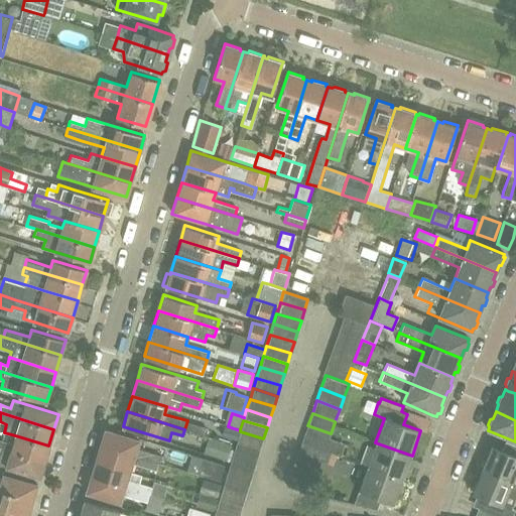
[(237,440),(240,431),(240,430),(228,426),(225,425),(222,435),(237,440)]
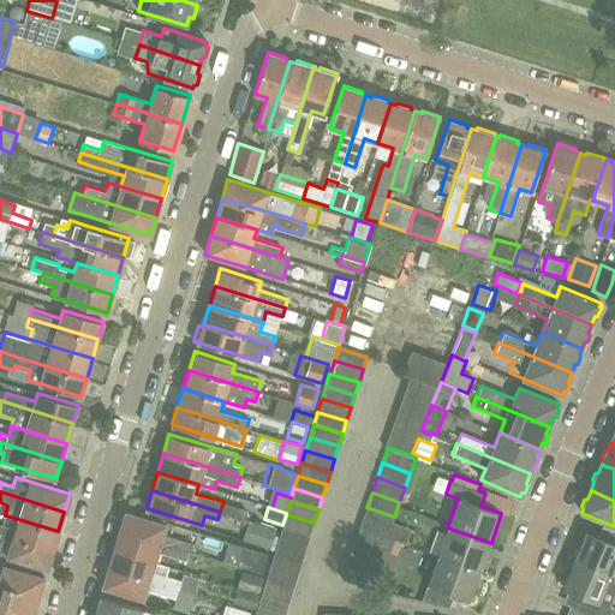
[(165,524),(125,512),(119,531),(189,551),(191,542),(162,533),(165,524)]
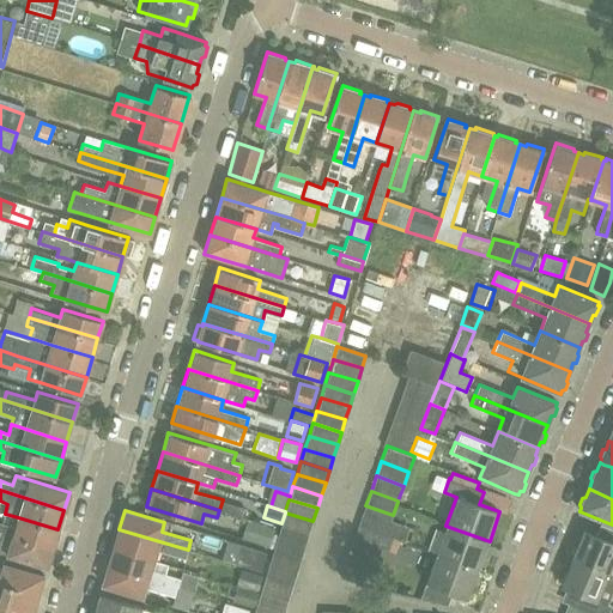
[(281,523),(280,525),(309,534),(313,521),(285,513),(281,523)]
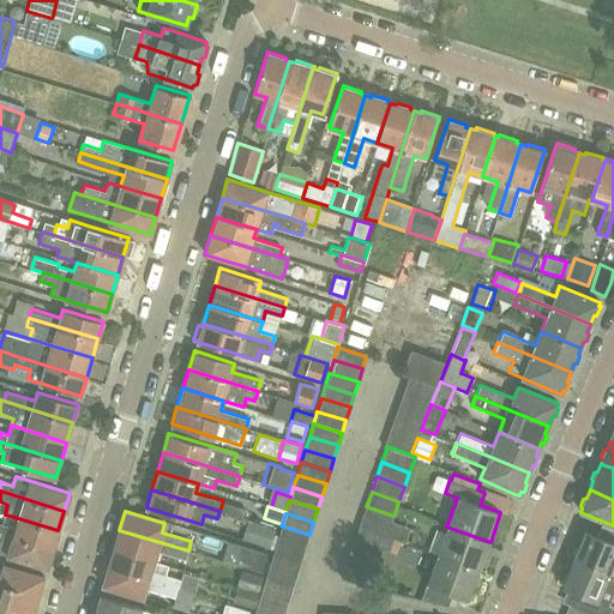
[(410,530),(363,513),(359,527),(398,541),(398,540),(401,541),(405,542),(410,530)]
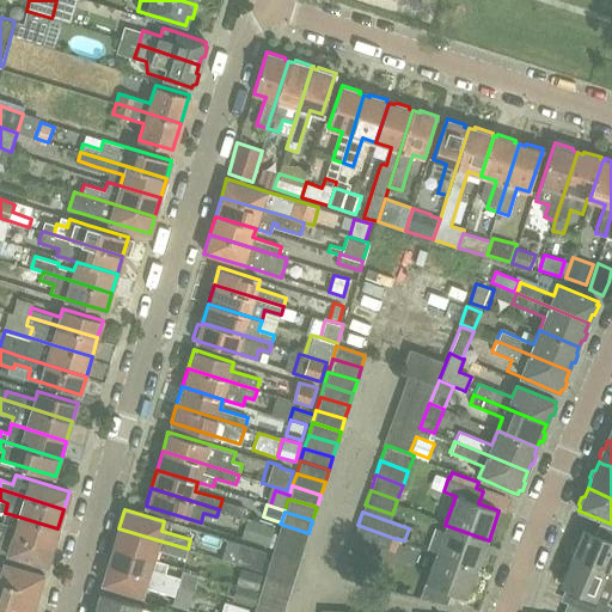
[(0,521),(0,531),(53,548),(57,528),(18,516),(14,527),(0,521)]
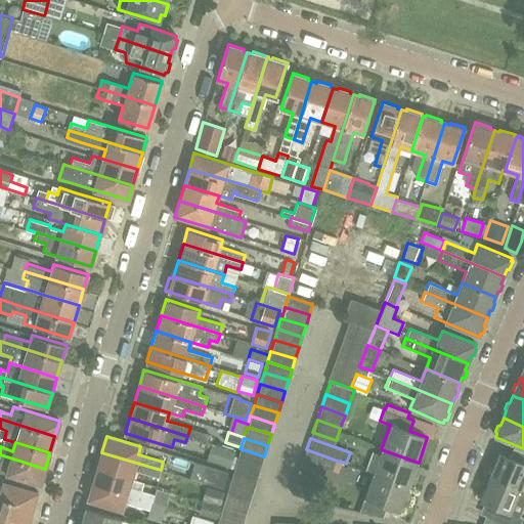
[(261,467),(264,456),(239,448),(236,460),(261,467)]
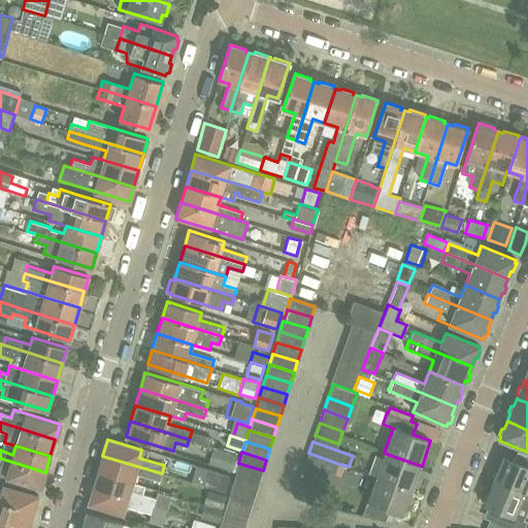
[(340,476),(344,465),(342,464),(342,465),(308,453),(304,464),(328,472),(340,476)]
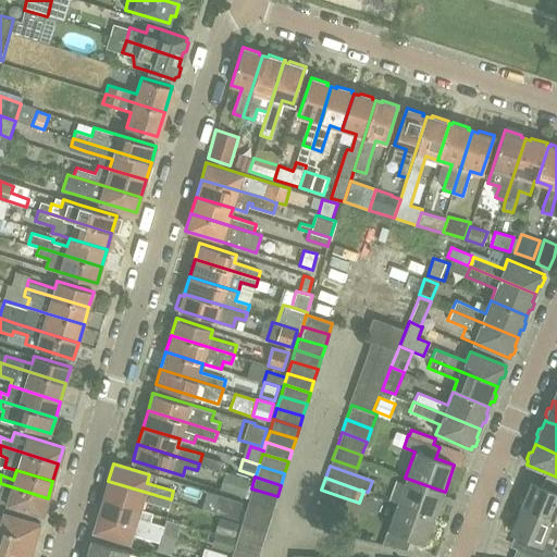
[(405,478),(396,503),(435,517),(445,492),(405,478)]
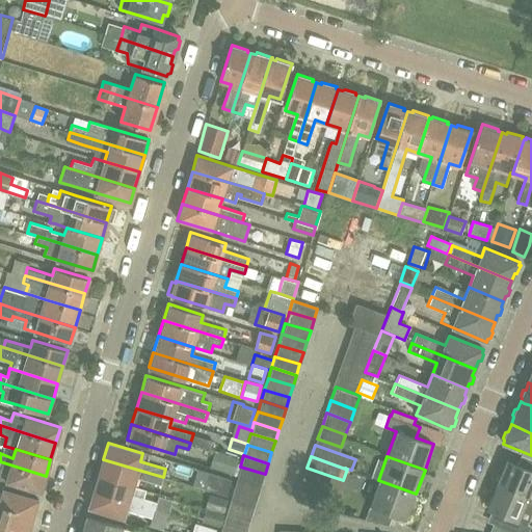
[(497,483),(529,497),(531,488),(531,460),(521,456),(516,464),(507,460),(497,483)]
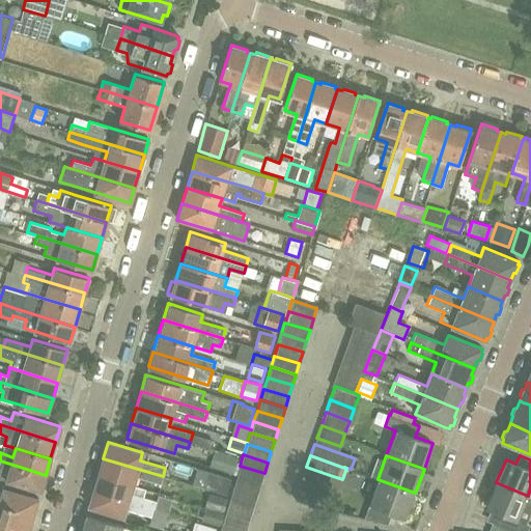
[(161,484),(163,476),(103,458),(98,475),(133,485),(135,476),(161,484)]
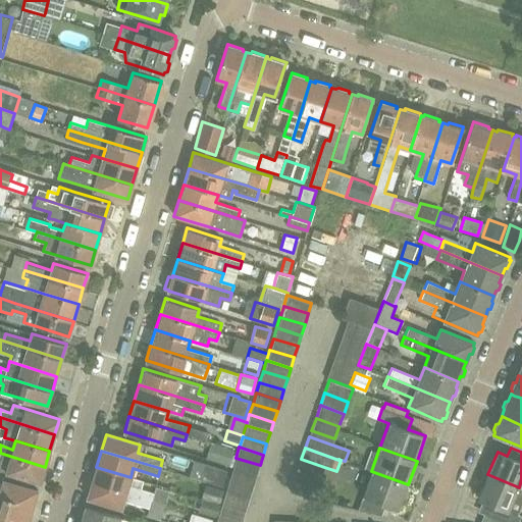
[(0,469),(40,482),(45,467),(0,453),(0,469)]
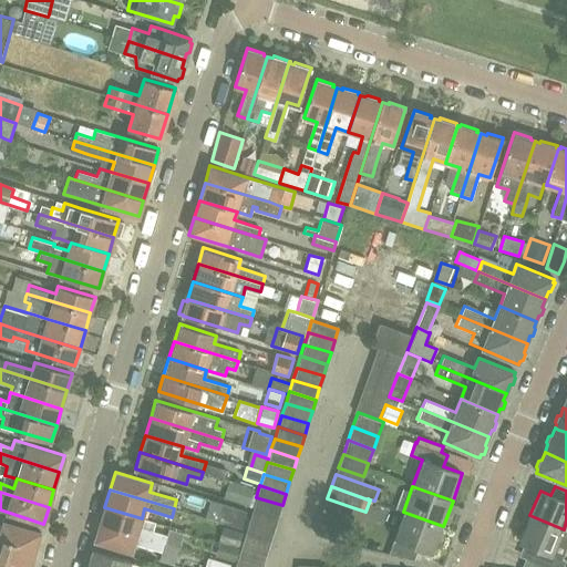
[(256,497),(253,509),(278,517),(282,505),(256,497)]
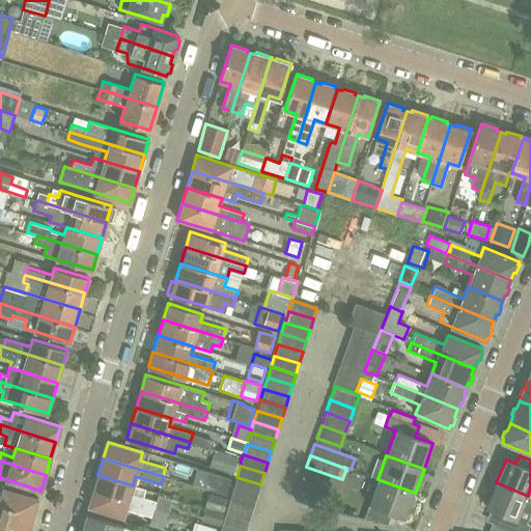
[(306,467),(302,477),(326,486),(330,475),(306,467)]
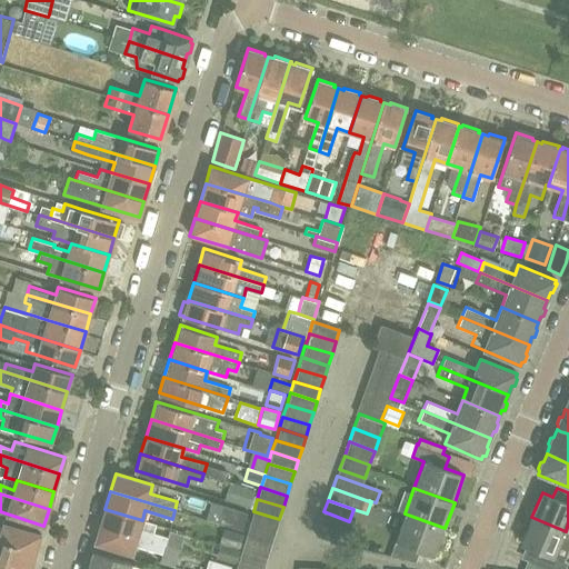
[(167,537),(152,532),(155,523),(142,520),(105,509),(99,526),(163,546),(167,537)]
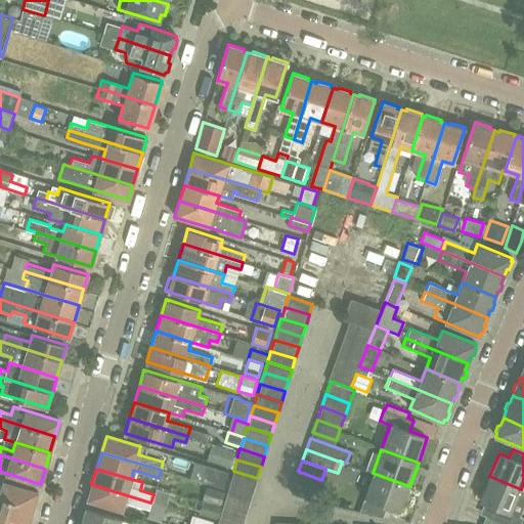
[(219,469),(214,485),(223,488),(226,479),(228,472),(219,469)]
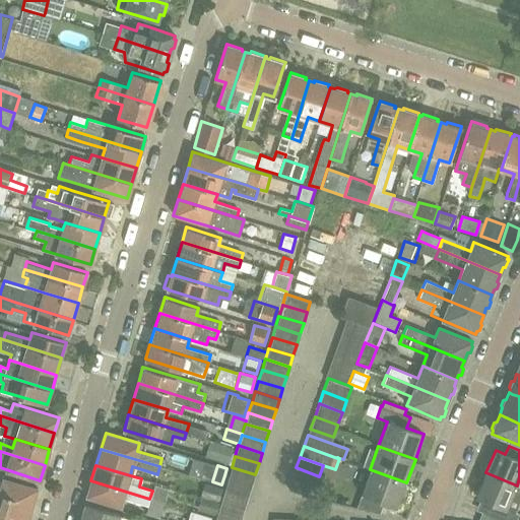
[(252,485),(255,474),(232,467),(228,477),(252,485)]
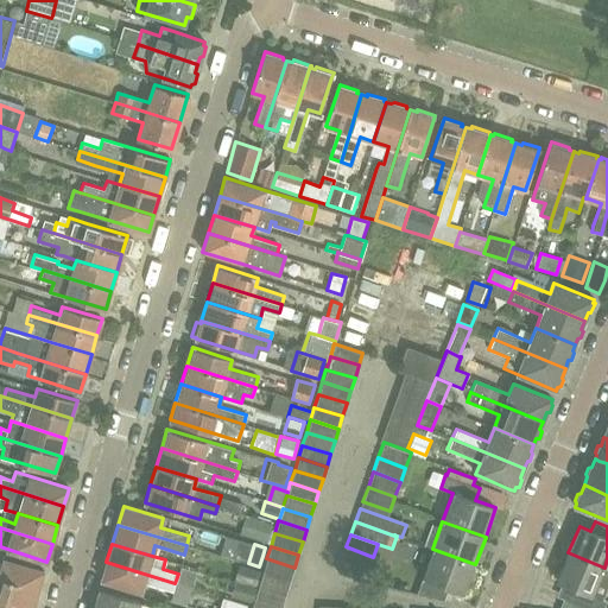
[(368,569),(373,557),(346,546),(341,559),(368,569)]
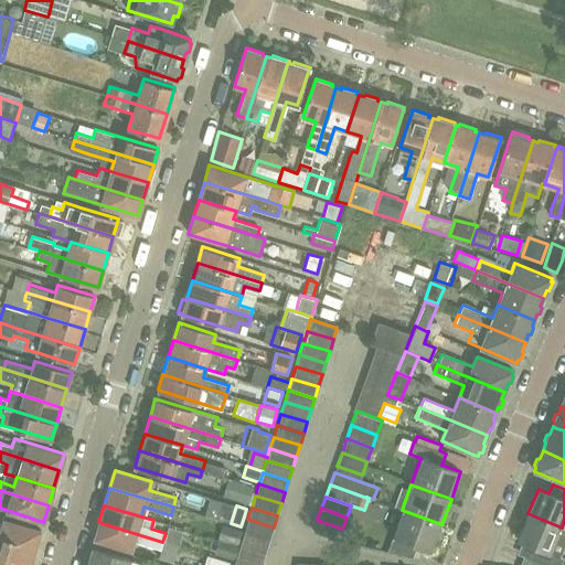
[(392,537),(417,547),(432,552),(441,524),(402,510),(392,537)]
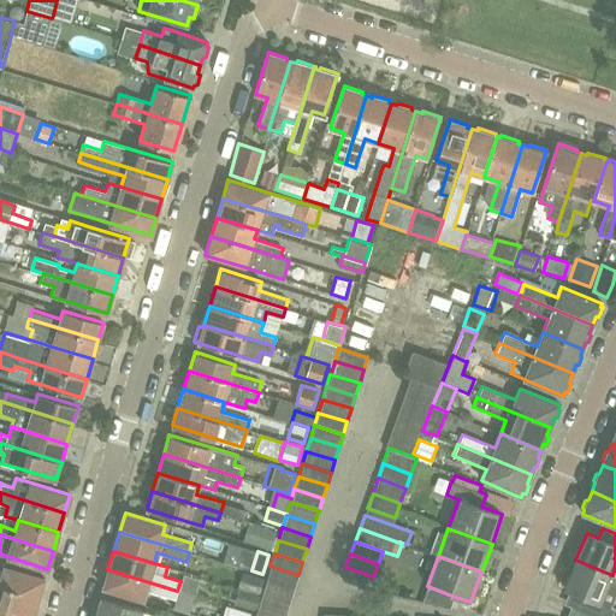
[(615,593),(615,576),(612,575),(575,560),(564,588),(576,593),(572,606),(591,615),(612,615),(615,610),(615,609),(611,608),(615,593)]
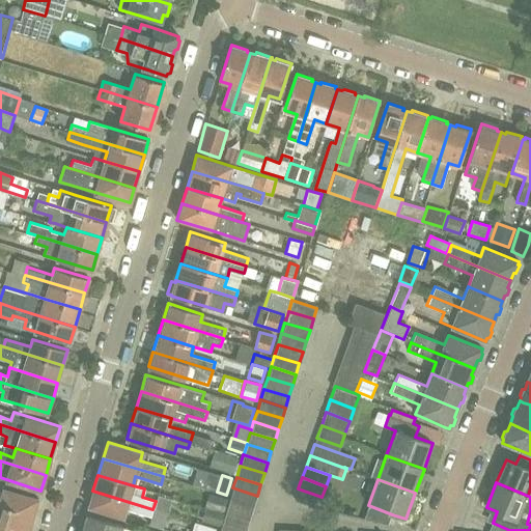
[(0,486),(0,504),(32,514),(36,498),(0,486)]
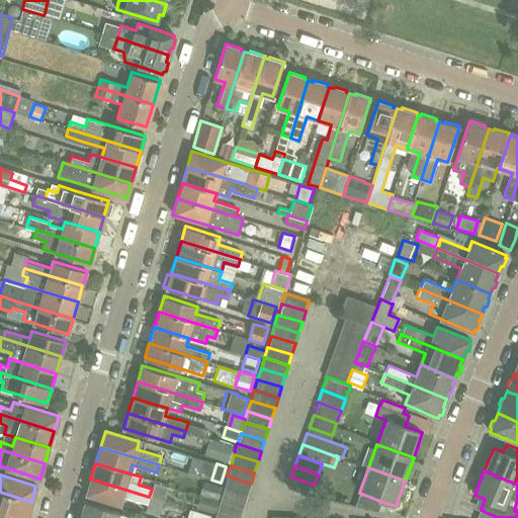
[(227,476),(224,487),(247,494),(251,484),(227,476)]
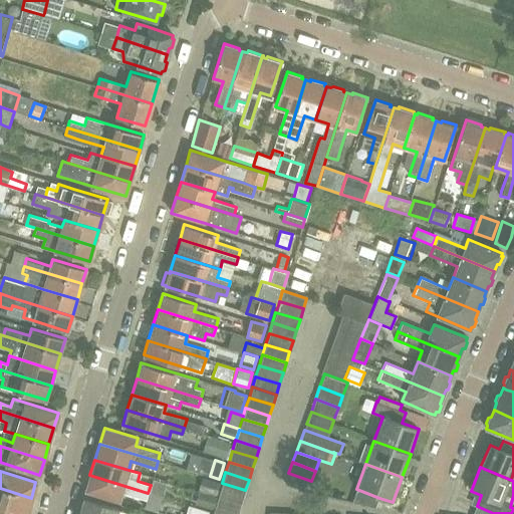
[(146,500),(148,493),(89,475),(85,490),(118,500),(121,492),(146,500)]
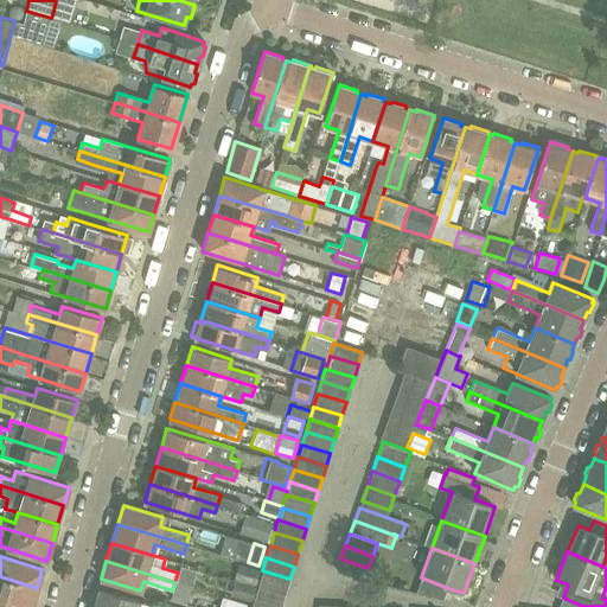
[(240,564),(235,579),(257,586),(259,583),(262,572),(240,564)]
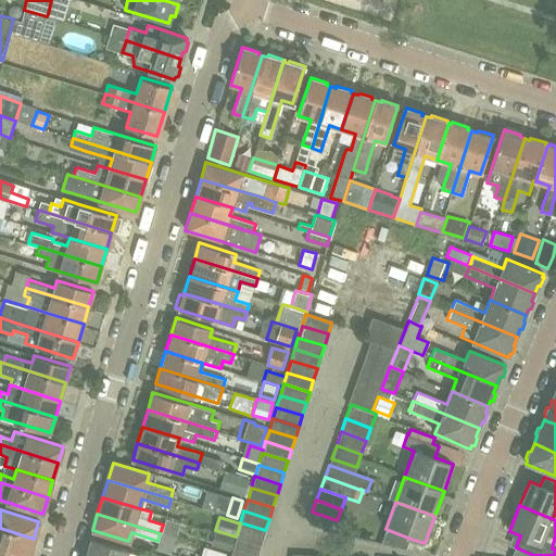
[(240,522),(240,523),(237,534),(262,542),(265,530),(240,522)]
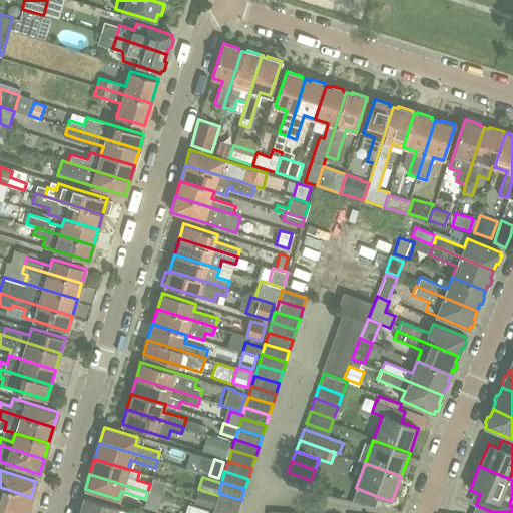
[(0,505),(25,512),(26,512),(31,497),(0,487),(0,505)]
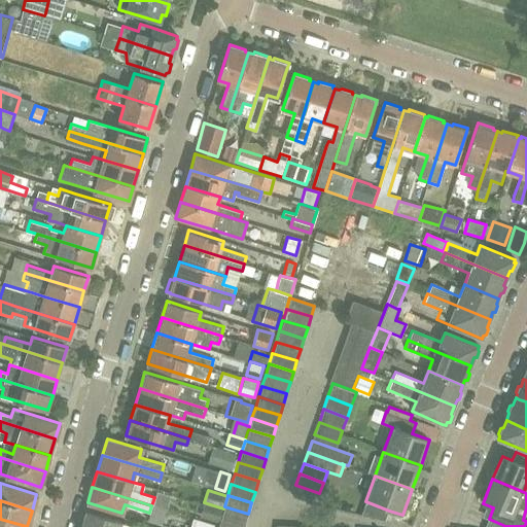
[(219,523),(220,517),(223,508),(204,502),(200,517),(219,523)]
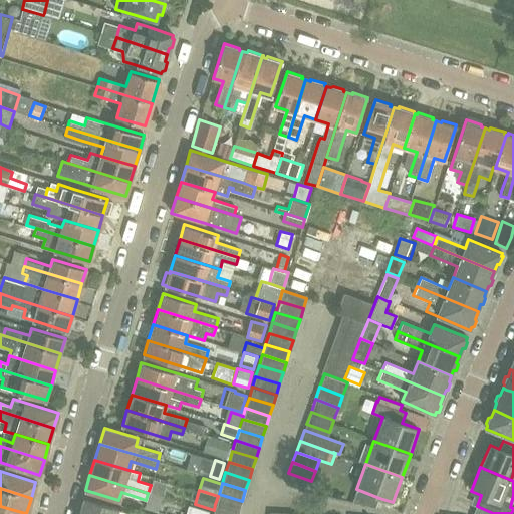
[(219,494),(218,496),(215,504),(239,512),(242,501),(219,494)]
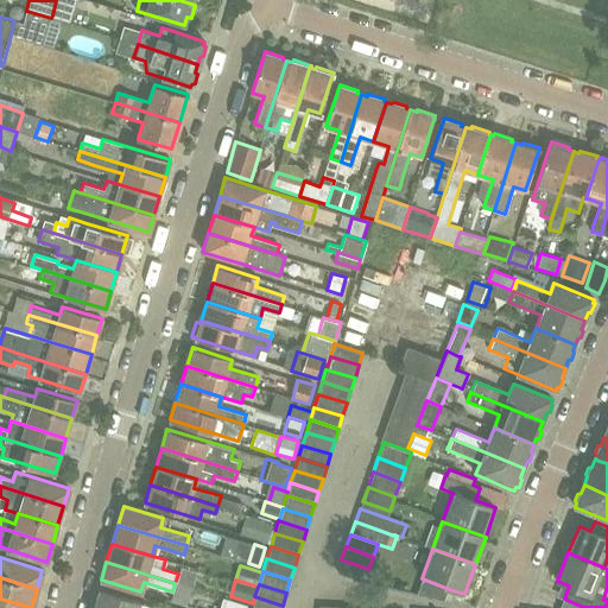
[(99,589),(93,607),(138,607),(140,601),(99,589)]
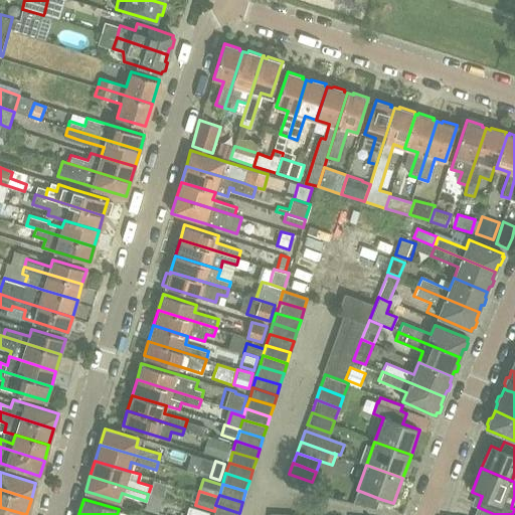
[(237,514),(239,513),(215,505),(214,511),(213,513),(212,514),(237,514)]
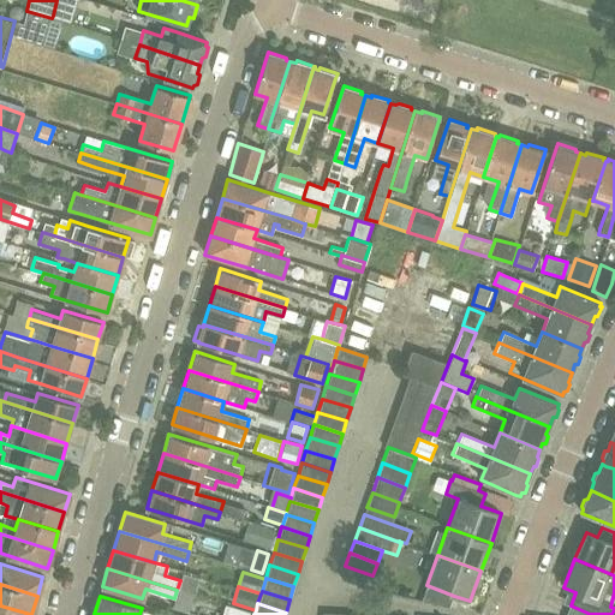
[(225,604),(221,614),(249,614),(251,611),(225,604)]
